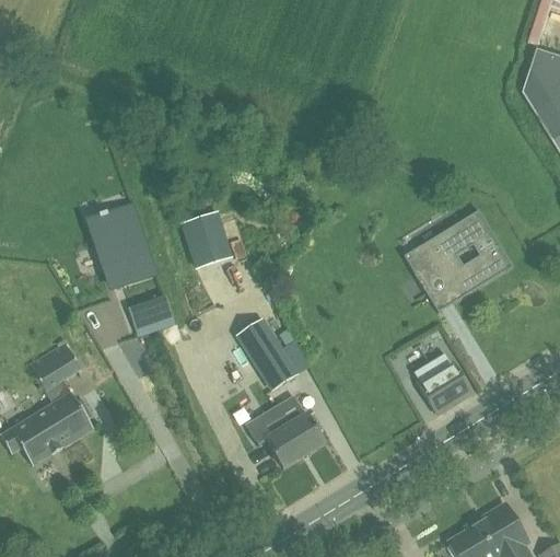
[(521,91),(559,152),(559,56),(536,49),(521,91)]
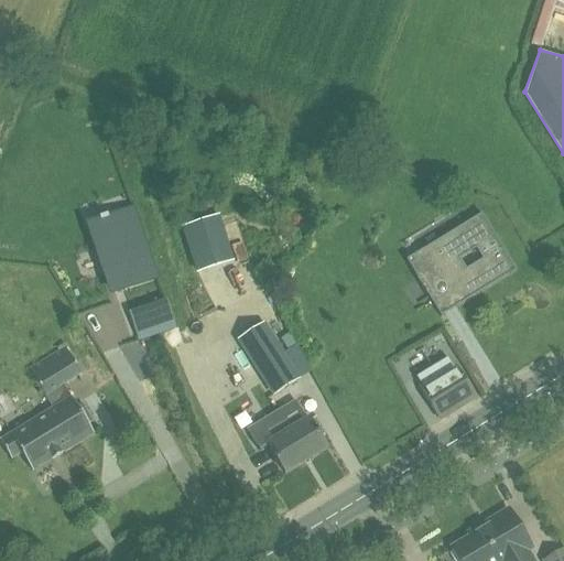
[(88,222),(112,291),(158,276),(133,206),(88,222)]
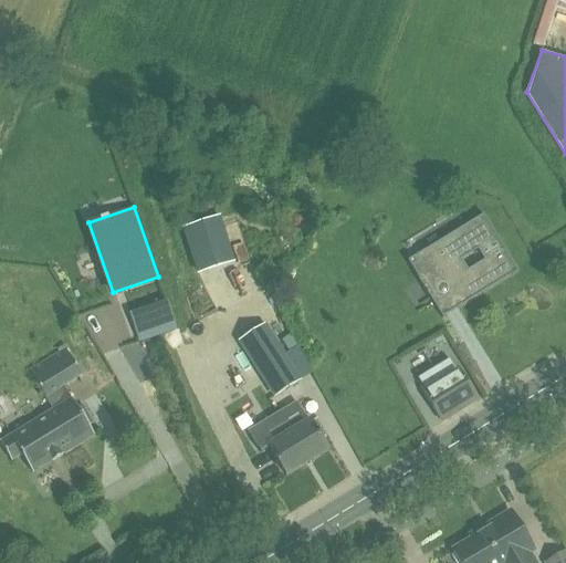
[(483,212),(477,217),(479,220),(430,250),(460,300),(510,270),(512,273),(519,269),(483,212)]
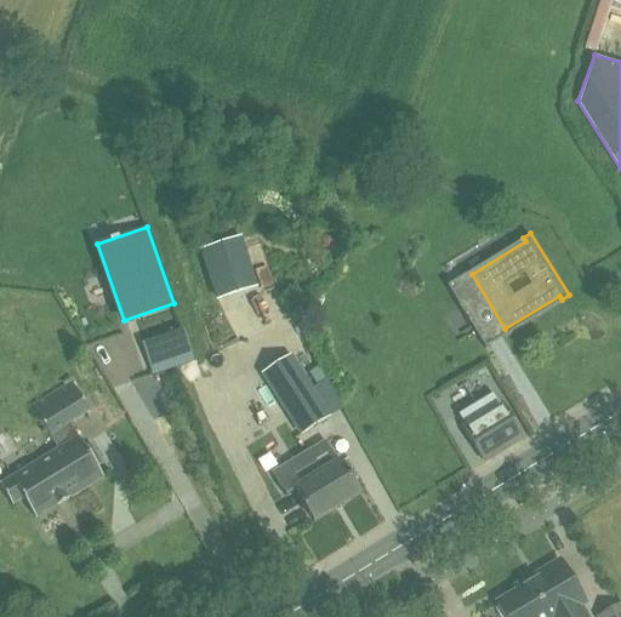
[(240,235),(201,249),(217,296),(256,284),(240,235)]
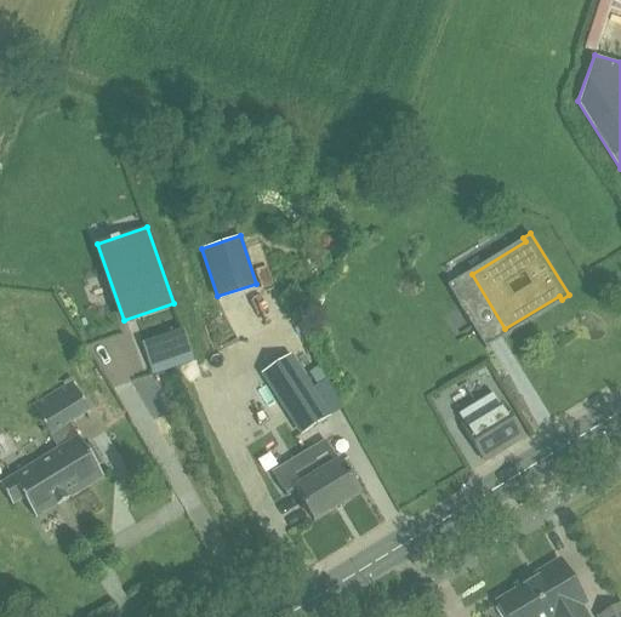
[(194,358),(183,326),(144,340),(155,371),(194,358)]
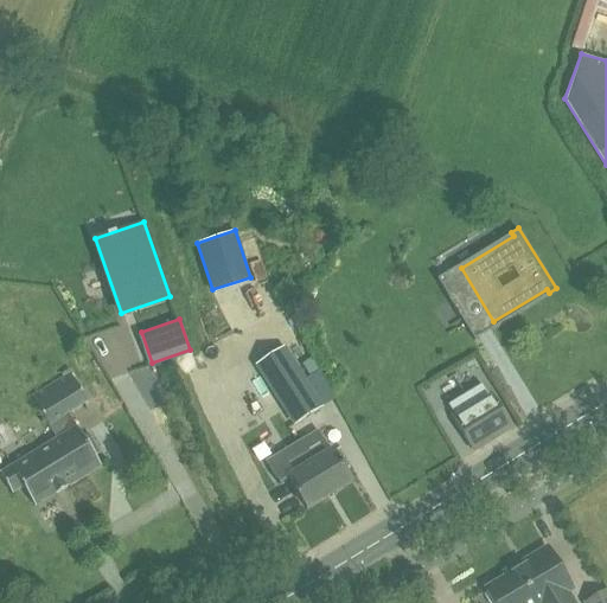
[(323,406),(282,345),(256,361),(295,423),(323,406)]
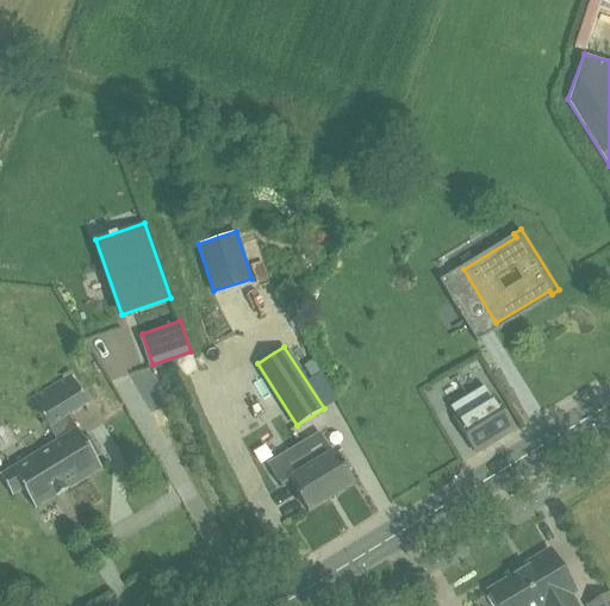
[(67,486),(101,464),(95,454),(100,451),(88,432),(83,436),(68,412),(87,400),(69,372),(31,397),(57,438),(0,473),(12,493),(24,486),(36,505),(56,493),(57,494),(68,487),(67,486)]
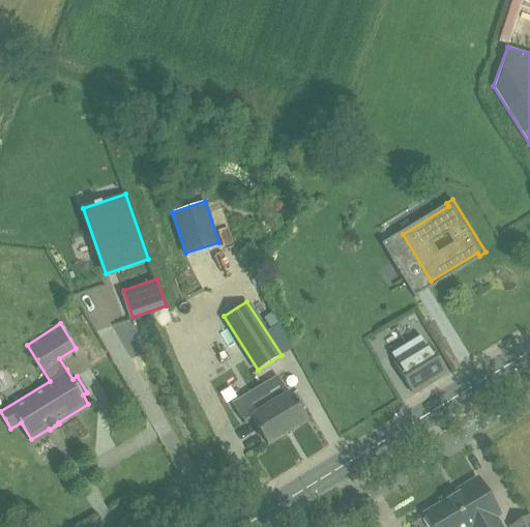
[(391,352),(398,362),(396,362),(413,390),(446,371),(430,343),(427,345),(420,334),(391,352)]
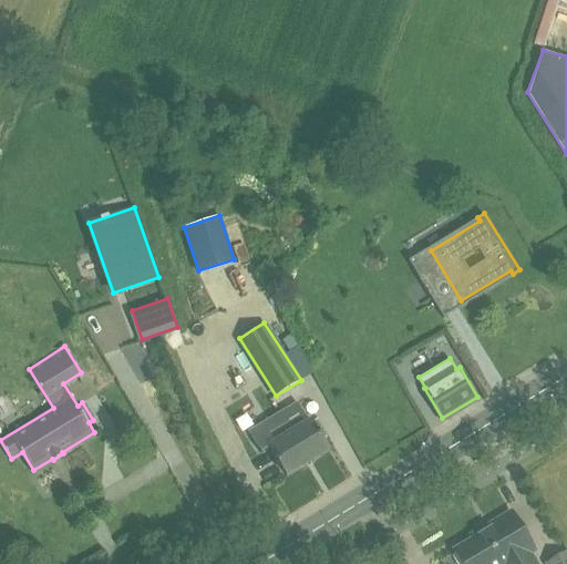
[(297,400),(286,407),(287,408),(253,428),(253,427),(248,429),(261,451),(270,445),(287,473),(329,449),(312,420),(310,422),(297,400)]
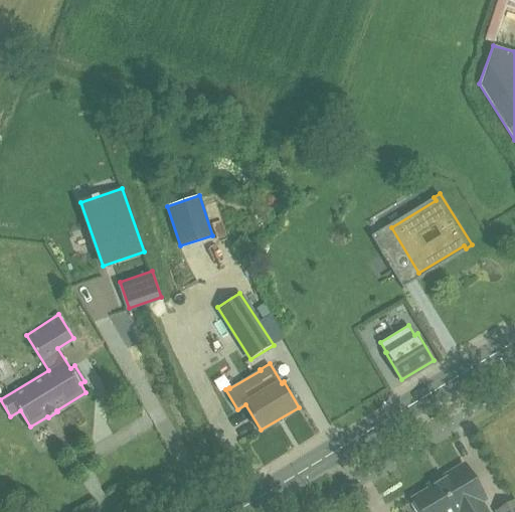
[(448,477),(440,482),(457,510),(455,511),(454,511),(491,511),(484,499),(485,498),(464,463),(446,474),(448,477)]
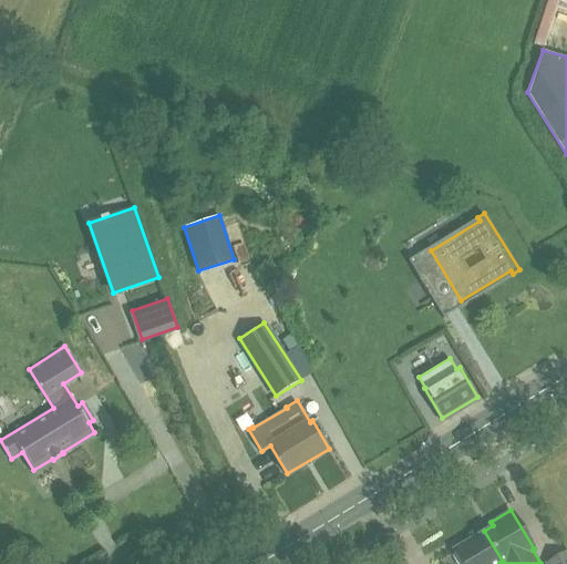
[(484,531),(454,549),(464,563),(500,563),(501,563),(503,562),(484,531)]
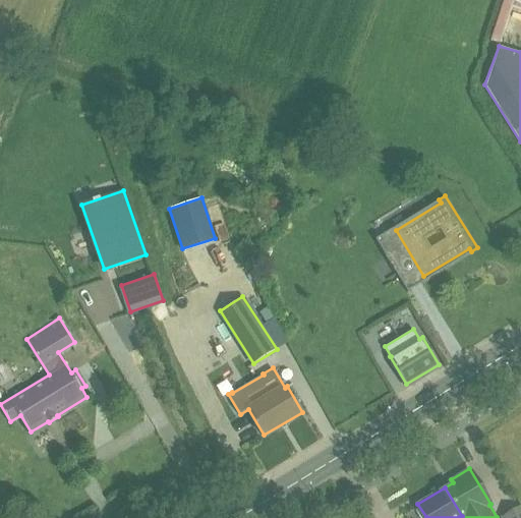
[(520,517),(520,504),(503,516),(503,517),(520,517)]
